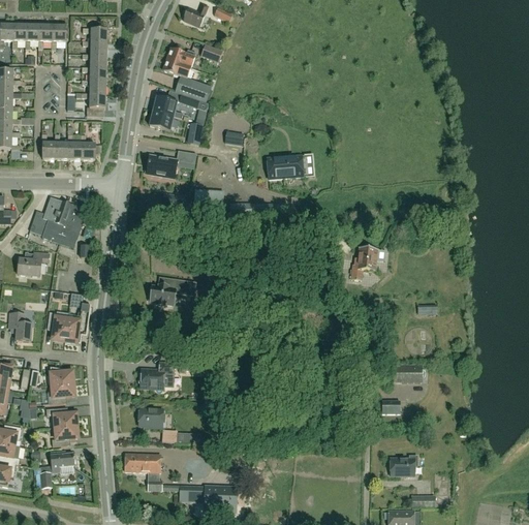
[(184,17),(184,19),(199,26),(209,5),(203,3),(198,11),(194,9),(194,11),(188,8),(187,10),(185,9),(183,16),(184,17)]
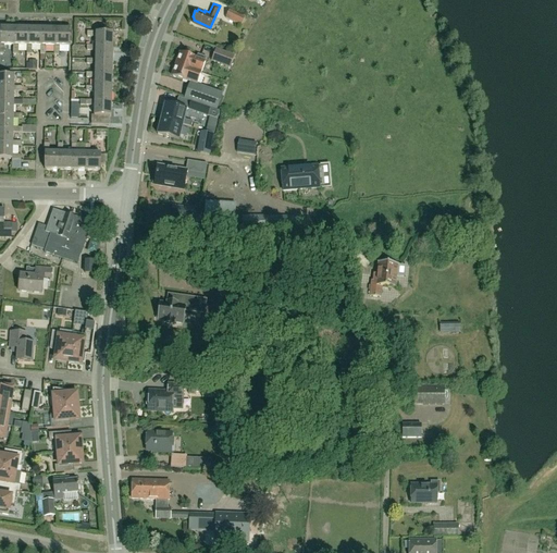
[(240,22),(245,13),(230,5),(225,14),(240,22)]
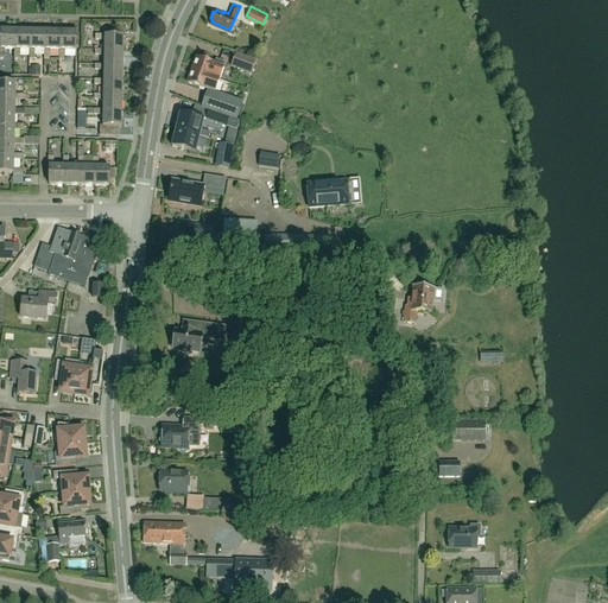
[(16,26),(0,26),(0,38),(0,55),(5,55),(5,45),(14,45),(16,26)]
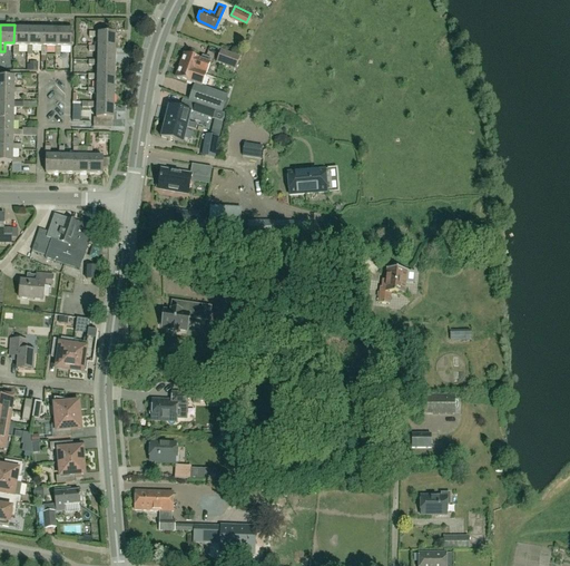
[(29,26),(15,25),(13,42),(13,51),(18,51),(18,42),(28,42),(29,26)]
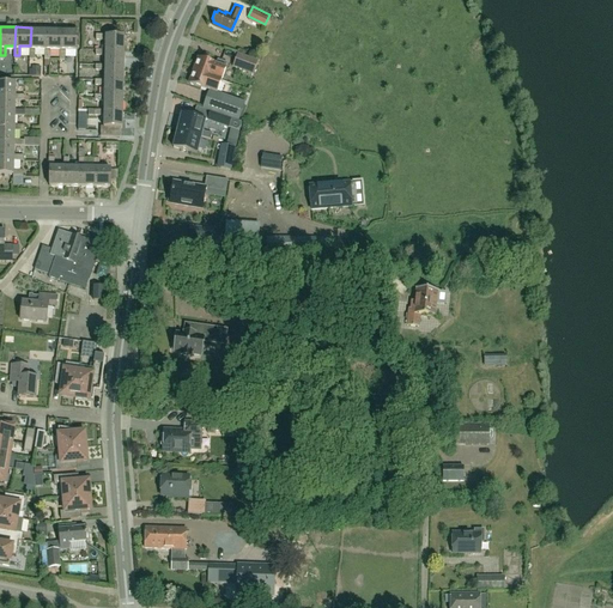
[(46,28),(31,28),(30,46),(29,56),(35,56),(35,46),(44,47),(46,47),(46,28)]
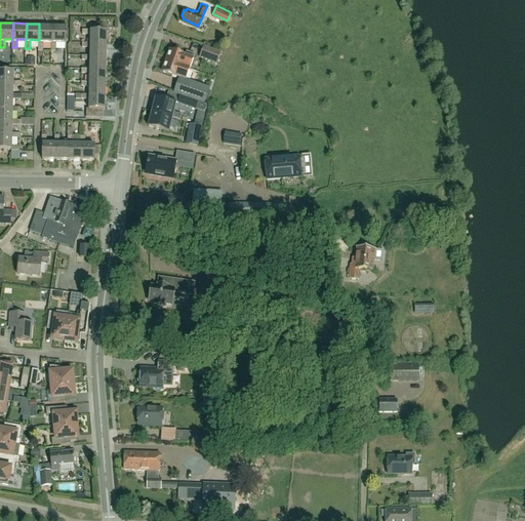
[(52,24),(39,24),(39,40),(38,40),(38,48),(42,48),(43,40),(51,40),(52,24)]
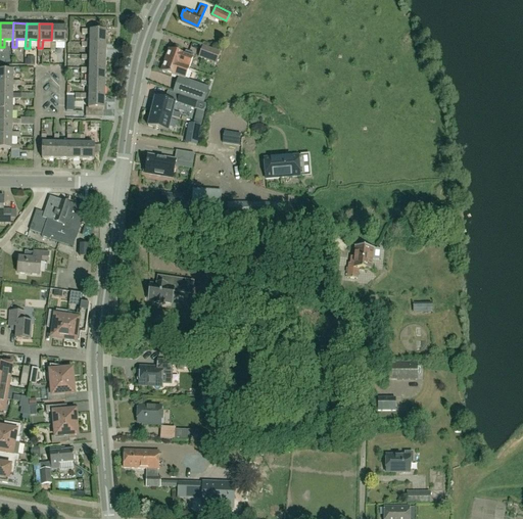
[(65,25),(52,24),(51,40),(50,48),(55,48),(55,40),(65,40),(65,25)]
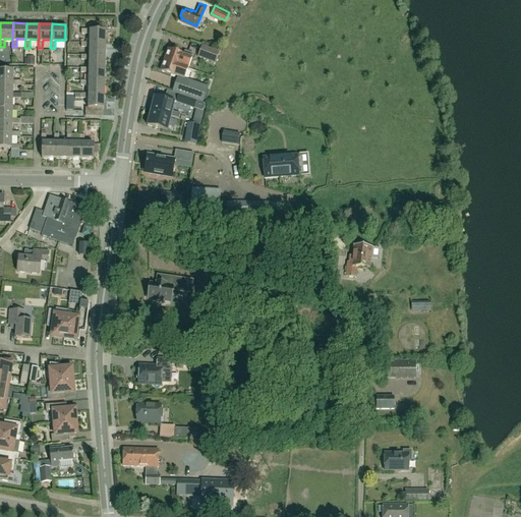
[(90,41),(105,41),(106,27),(91,27),(91,26),(81,26),(81,31),(90,32),(90,40),(90,41)]
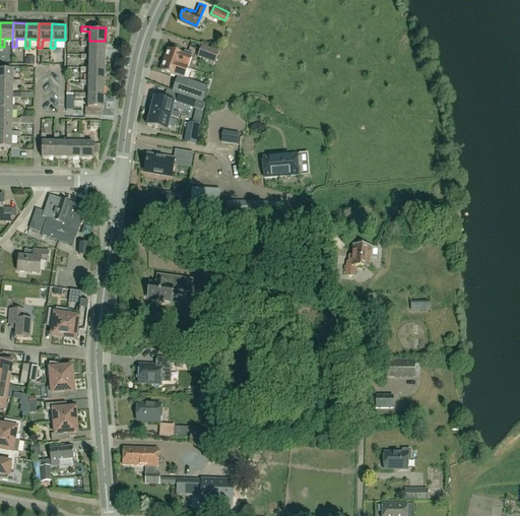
[(88,53),(105,54),(105,41),(89,41),(89,40),(81,40),(80,44),(89,44),(88,52),(88,53)]
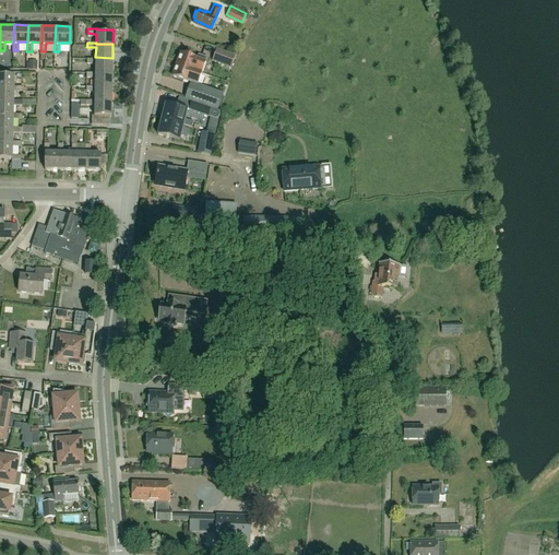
[(212,58),(230,65),(236,52),(216,45),(212,58)]
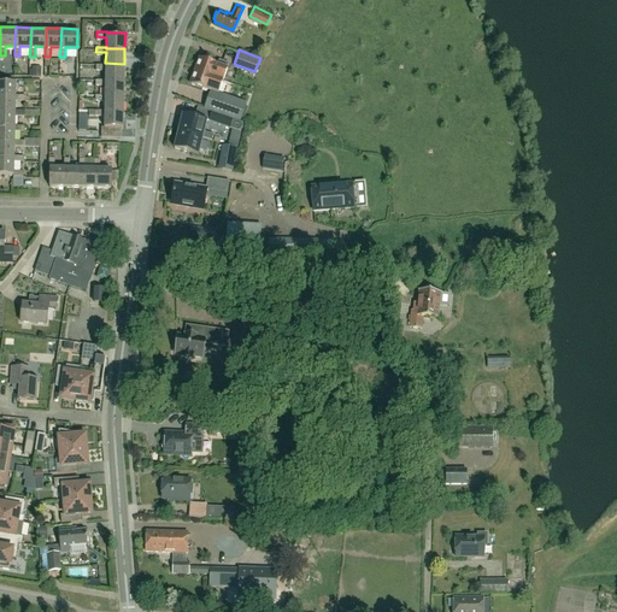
[(200,54),(195,68),(222,77),(229,59),(219,56),(217,60),(200,54)]
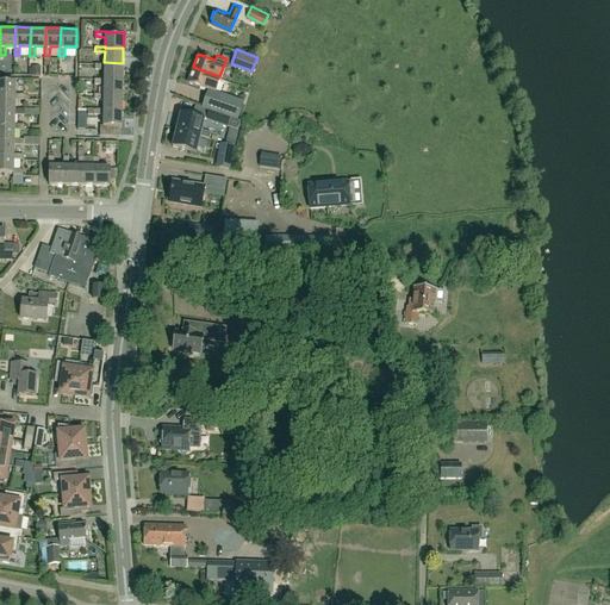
[(72,73),(73,58),(58,58),(58,66),(64,66),(64,73),(72,73)]
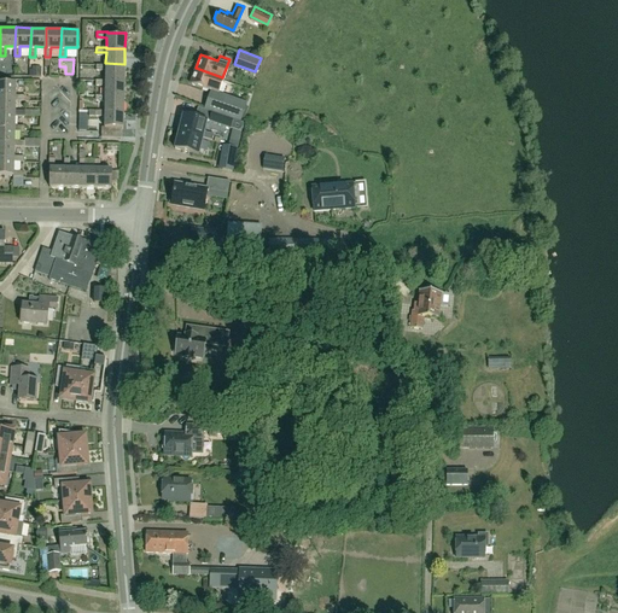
[(105,79),(124,79),(124,64),(105,63),(105,62),(95,62),(95,68),(106,68),(105,77),(105,79)]
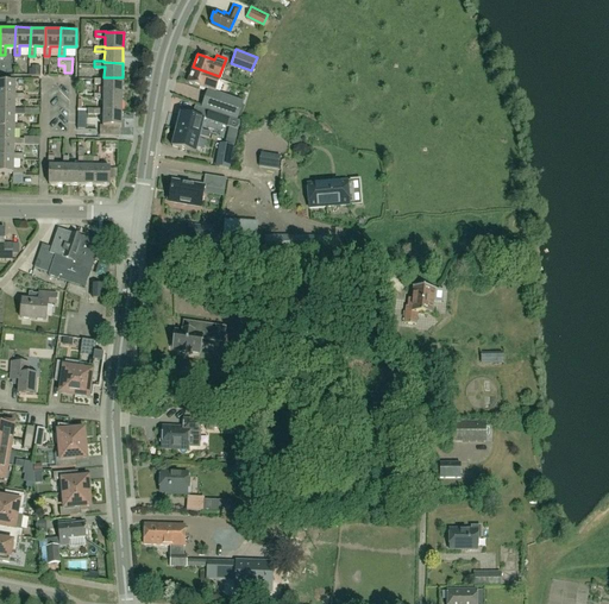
[(219,76),(193,67),(188,80),(207,86),(208,86),(202,105),(206,106),(227,114),(237,118),(244,99),(217,89),(220,76),(219,76)]
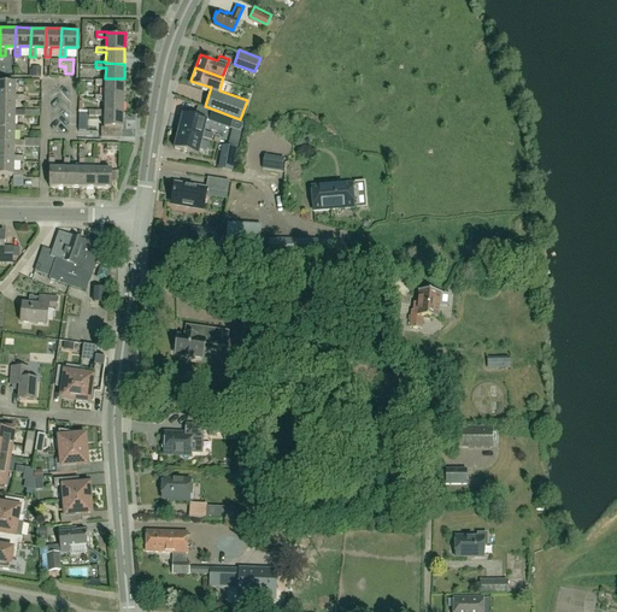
[(105,93),(124,94),(124,78),(105,78),(105,77),(95,77),(95,82),(105,82),(105,92),(105,93)]
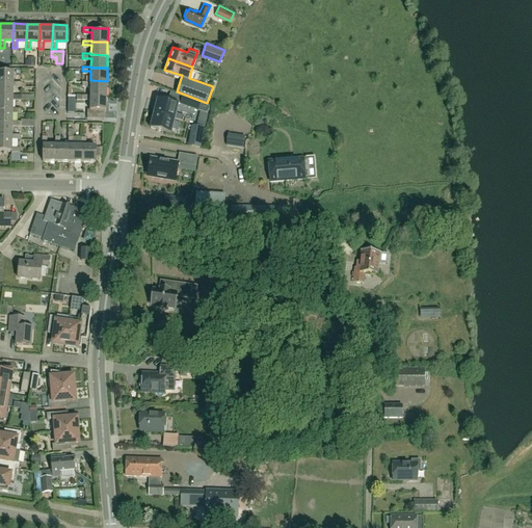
[(14,70),(0,69),(0,82),(14,83),(14,84),(22,84),(22,79),(14,79),(14,70)]
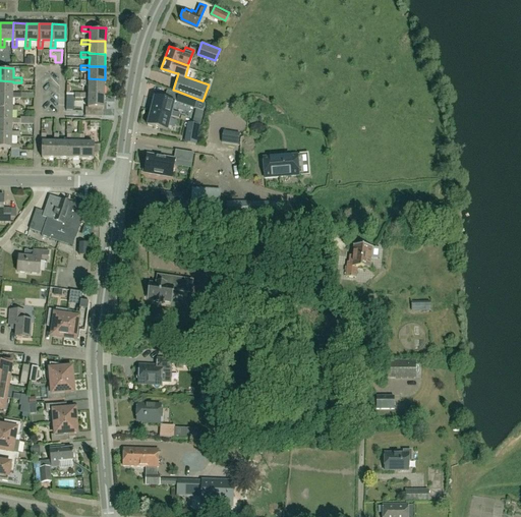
[(89,92),(104,92),(105,79),(89,78),(89,77),(80,77),(80,82),(89,82),(89,91),(89,92)]
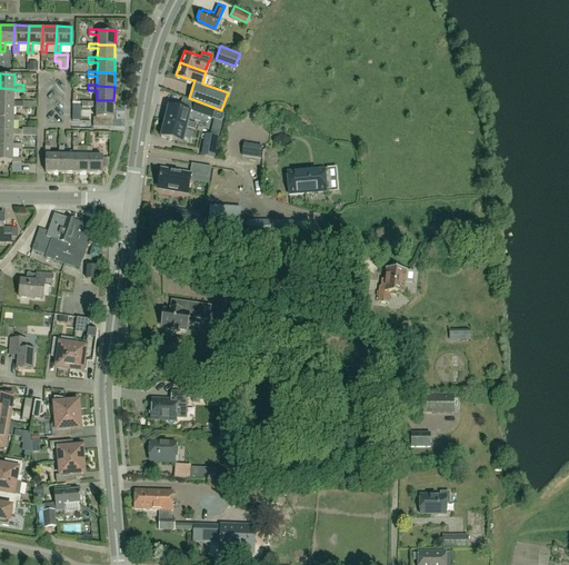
[(15,89),(0,88),(0,102),(15,102),(13,103),(22,105),(23,99),(15,99),(15,90),(15,89)]
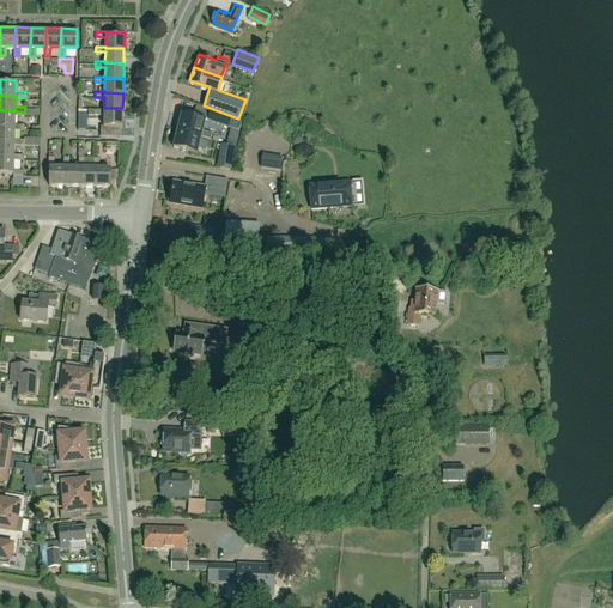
[(101,133),(121,134),(121,123),(122,123),(122,108),(104,108),(104,107),(95,107),(82,107),(79,107),(79,111),(104,113),(104,123),(101,123),(101,133)]
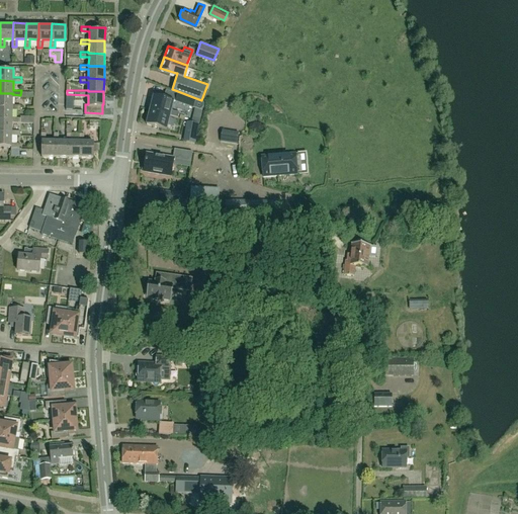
[(175,90),(173,96),(191,103),(193,97),(175,90)]
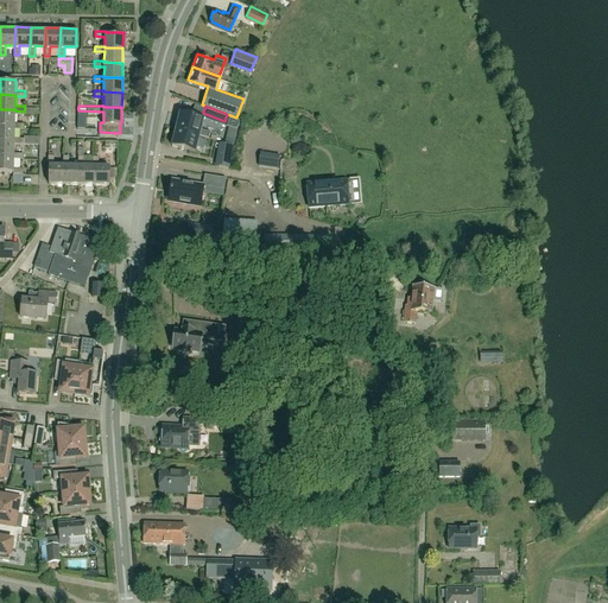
[(16,109),(0,109),(0,124),(14,125),(14,126),(24,126),(24,121),(14,120),(14,110),(16,109)]
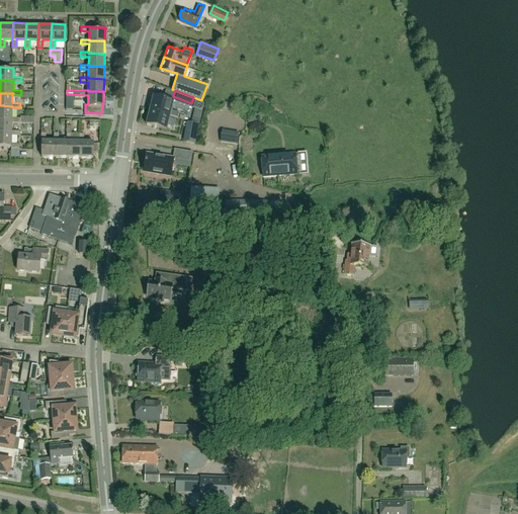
[(173,99),(153,94),(150,107),(170,112),(178,114),(179,109),(171,107),(173,99)]
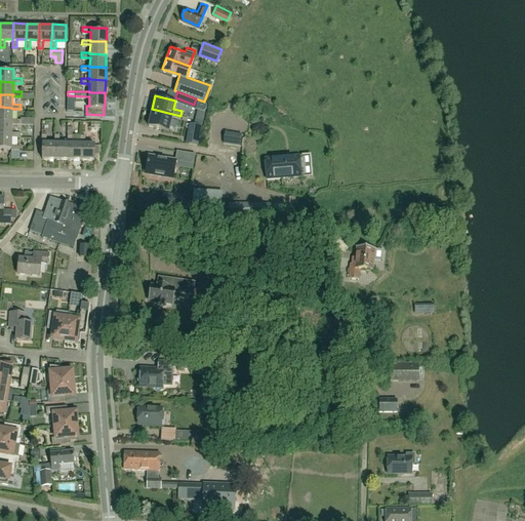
[(12,108),(0,107),(0,120),(12,121),(12,122),(21,122),(21,117),(12,117),(12,109),(12,108)]
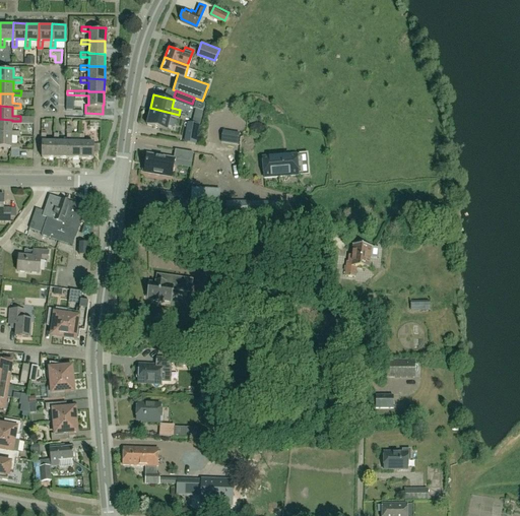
[(171,113),(150,108),(147,122),(167,127),(171,113)]
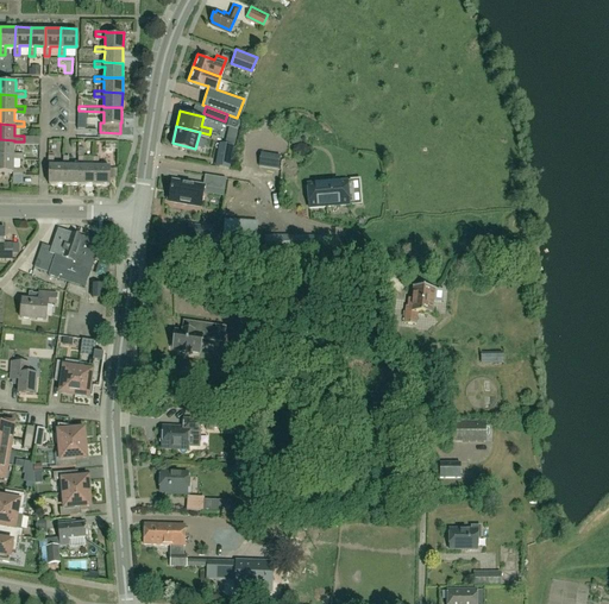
[(14,140),(0,139),(0,155),(14,155),(14,156),(24,157),(24,151),(14,151),(14,142),(14,140)]
